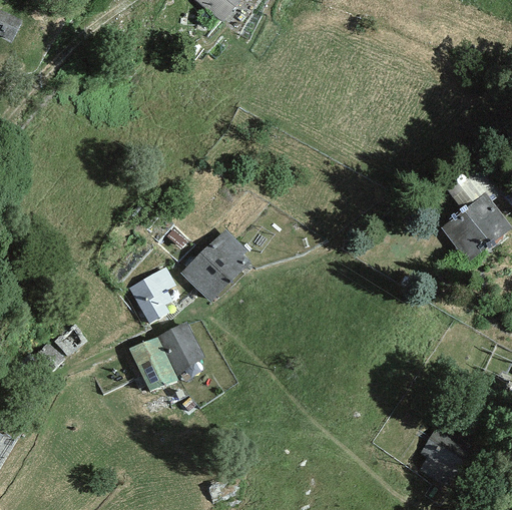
[(195,0),(223,23),(242,0),(195,0)]
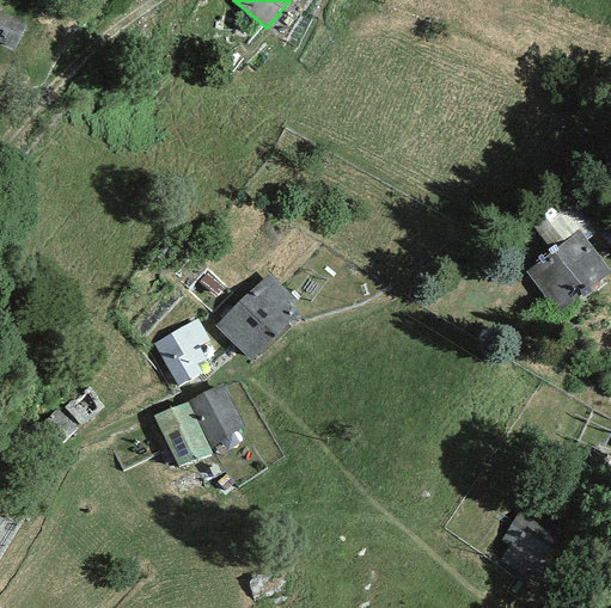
[(0,11),(0,41),(16,48),(28,24),(0,11)]
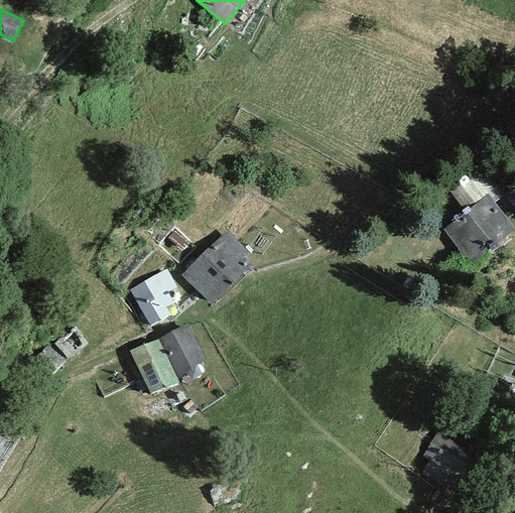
[(514,195),(488,168),(461,195),(489,222),(514,197),(514,195)]
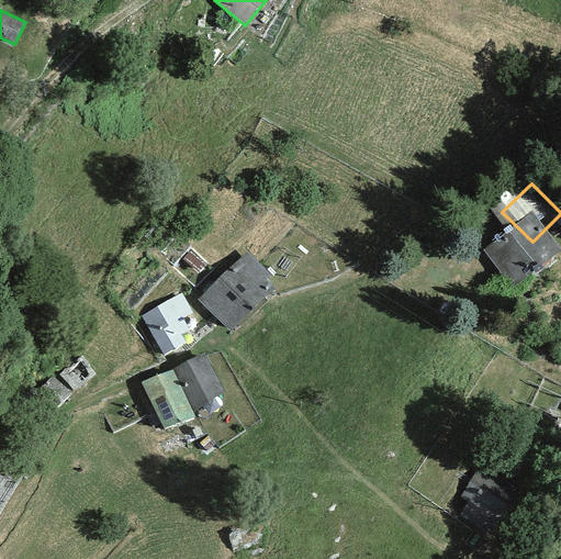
[(537,299),(560,284),(560,228),(513,258),(537,299)]
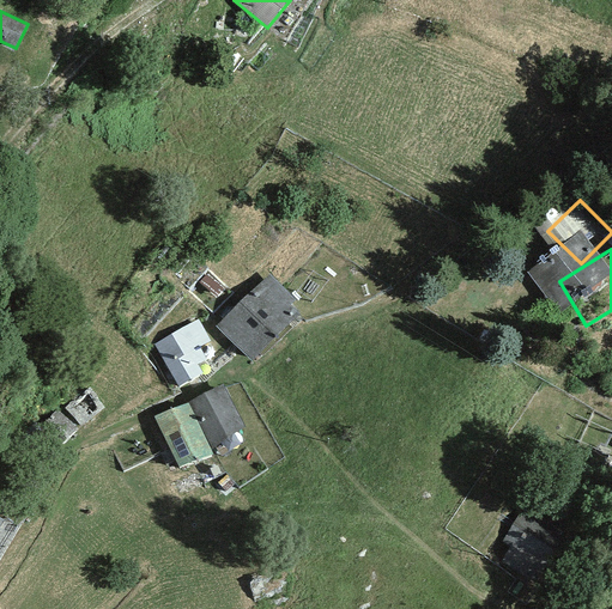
[(217,326),(252,364),(301,318),(290,306),(296,302),(271,274),(217,326)]
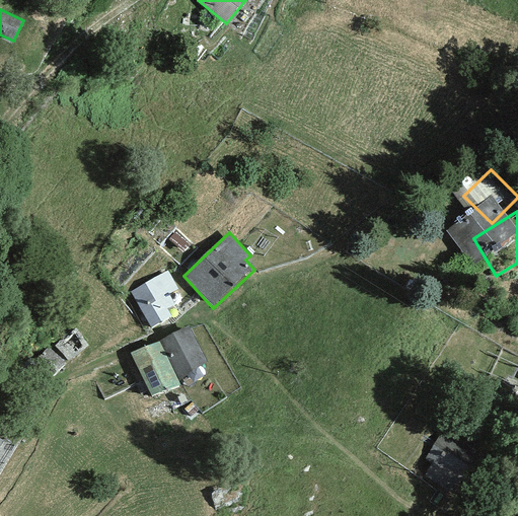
[(167,269),(130,290),(151,328),(172,317),(167,308),(175,303),(170,294),(178,289),(167,269)]
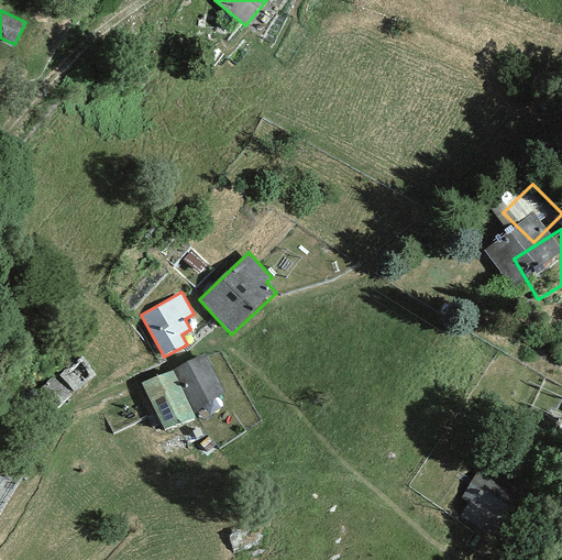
[(205,352),(174,370),(197,412),(228,394),(205,352)]
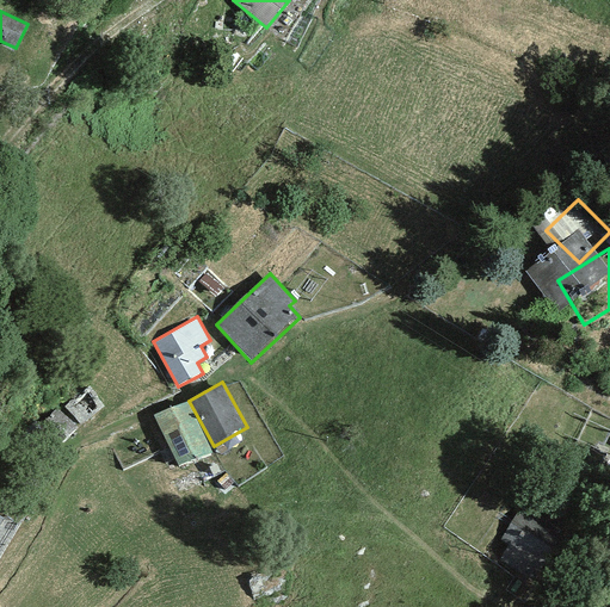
[(65,406),(80,426),(106,406),(91,385),(65,406)]
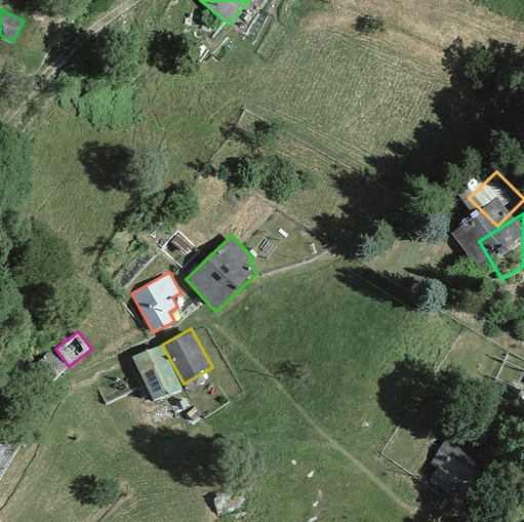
[(133,358),(153,403),(179,391),(161,347),(133,358)]
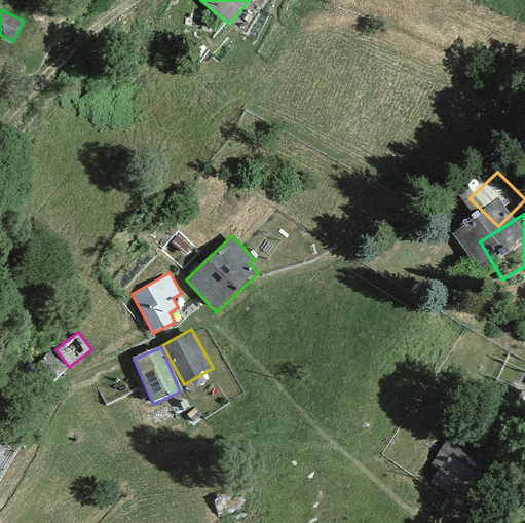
[(66,370),(48,351),(32,367),(50,385),(66,370)]
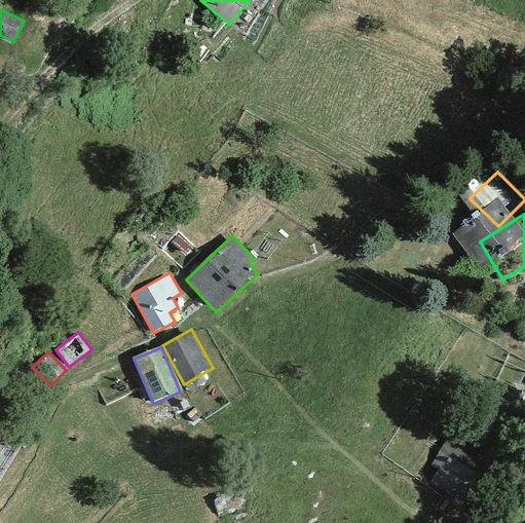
[(434,482),(464,499),(490,455),(448,432),(429,463),(441,470),(434,482)]
